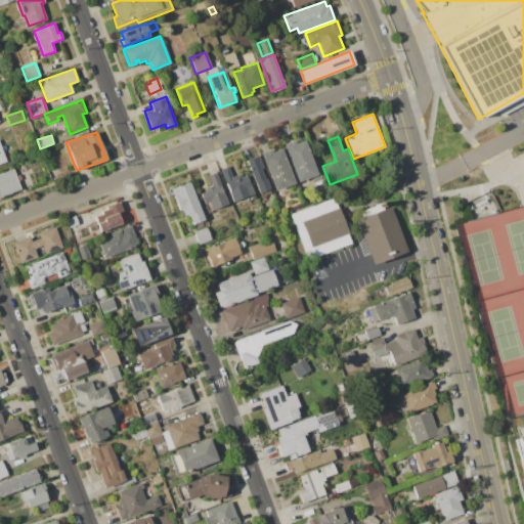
[(286,144),(295,141),(296,143),(306,140),(318,175),(299,182),(286,144)]
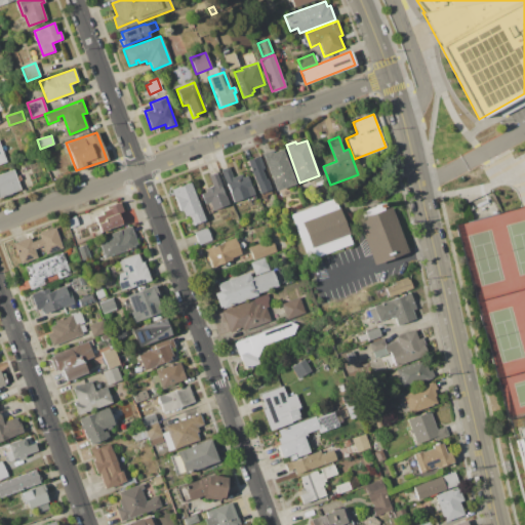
[(263,154),(273,151),(273,153),(283,149),(296,184),(276,191),(263,154)]
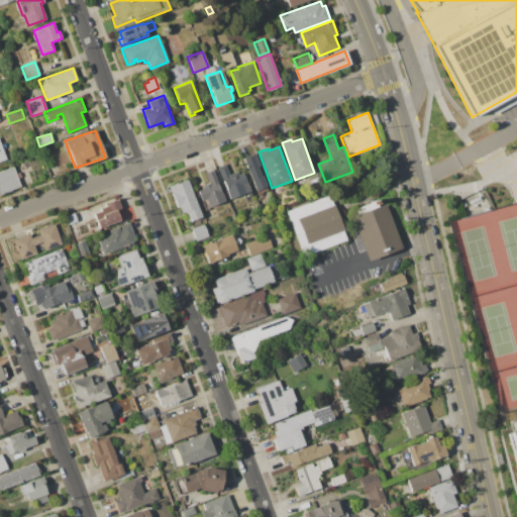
[(243,158),(255,153),(260,166),(257,167),(261,176),(264,175),(268,186),(267,186),(270,195),(259,199),(243,158)]
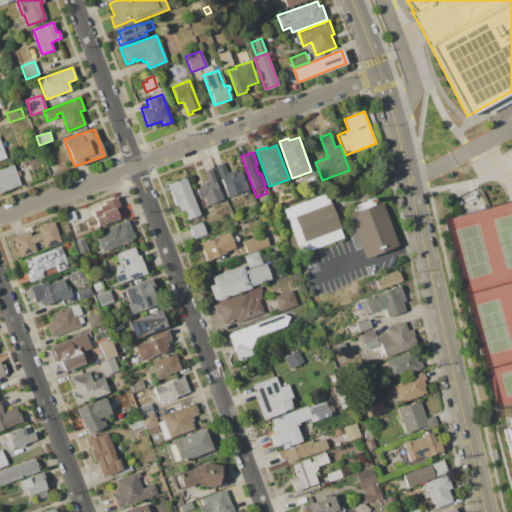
[(216,165),(223,163),(226,173),(235,170),(237,173),(241,171),(248,189),(228,197),(216,165)]
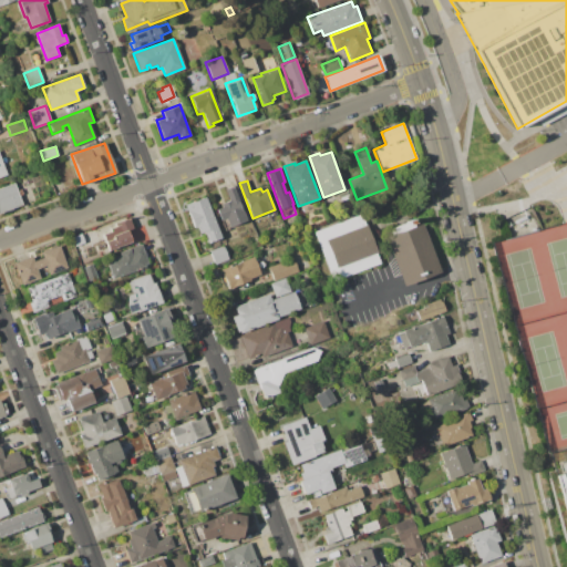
[(0,187),(14,183),(17,189),(21,188),(23,195),(19,196),(22,205),(0,212),(0,187)]
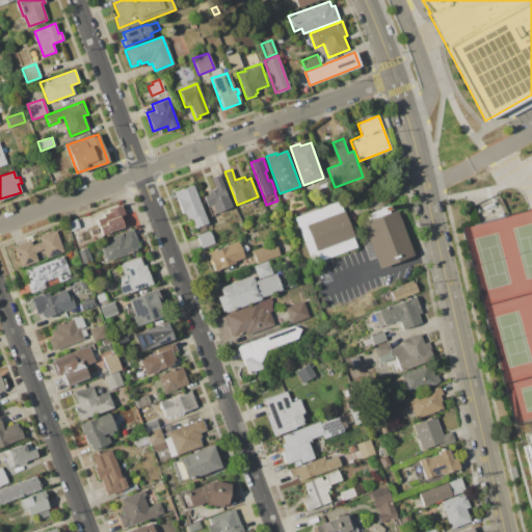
[(219,174),(232,207),(215,213),(213,206),(208,207),(204,195),(208,194),(207,191),(216,188),(212,177),(219,174)]
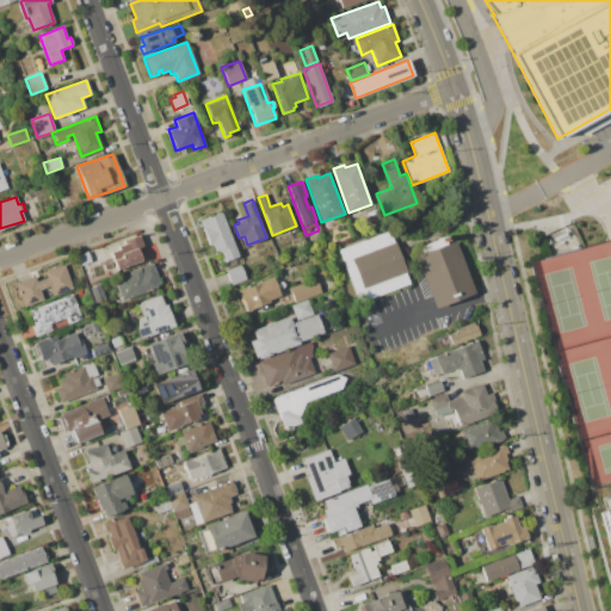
[(221,213),(239,257),(224,263),(220,250),(214,252),(211,245),(208,246),(198,221),(221,213)]
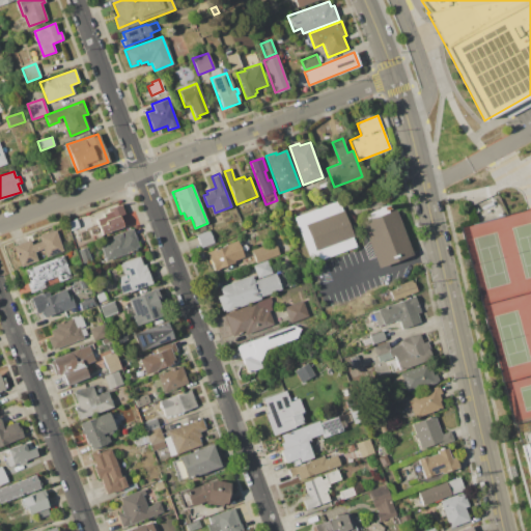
[(294,217),(338,200),(356,246),(311,263),(294,217)]
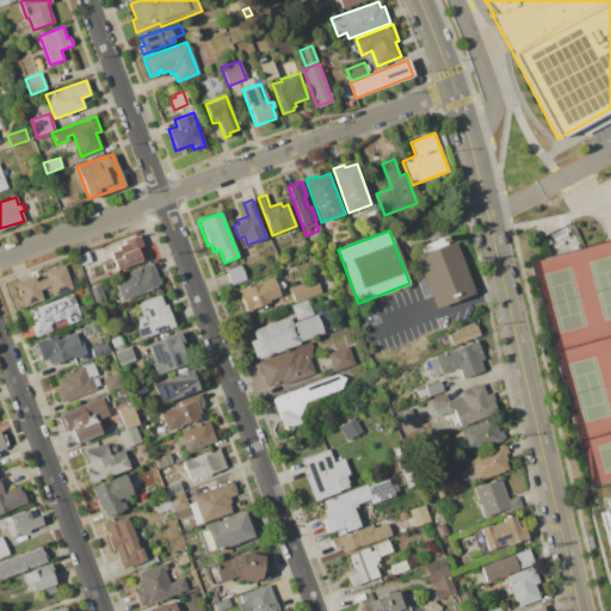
[(118,270),(111,253),(119,250),(118,247),(124,245),(123,241),(139,234),(143,247),(137,250),(142,261),(118,270)]
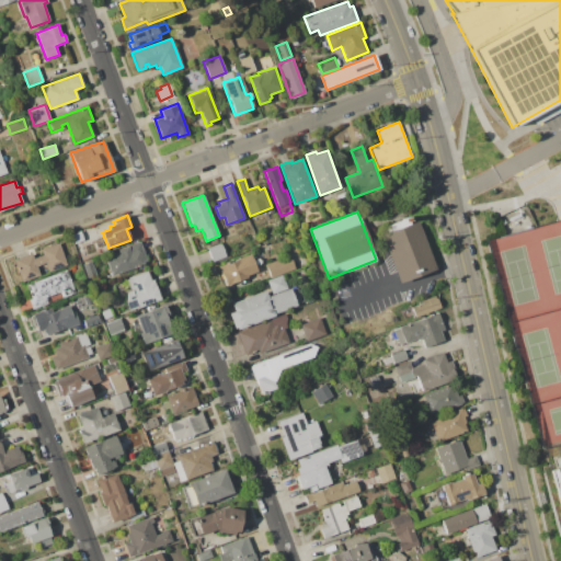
[(380,235),(403,226),(400,219),(408,216),(410,224),(416,221),(434,268),(399,283),(380,235)]
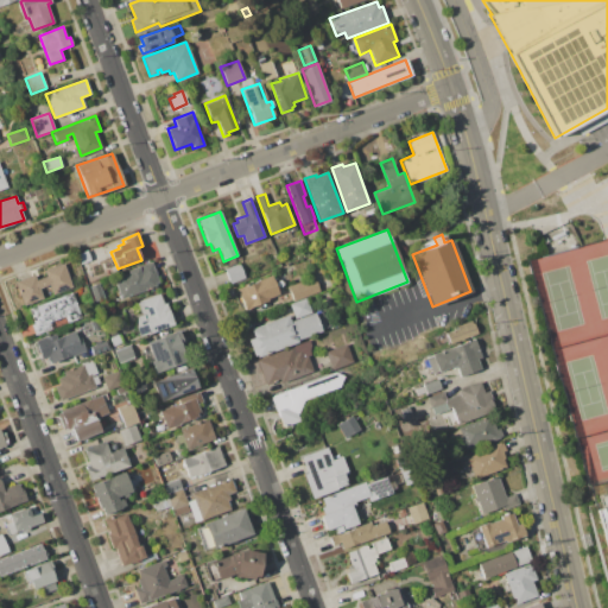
[(244,248),(253,245),(257,254),(248,258),(244,248)]
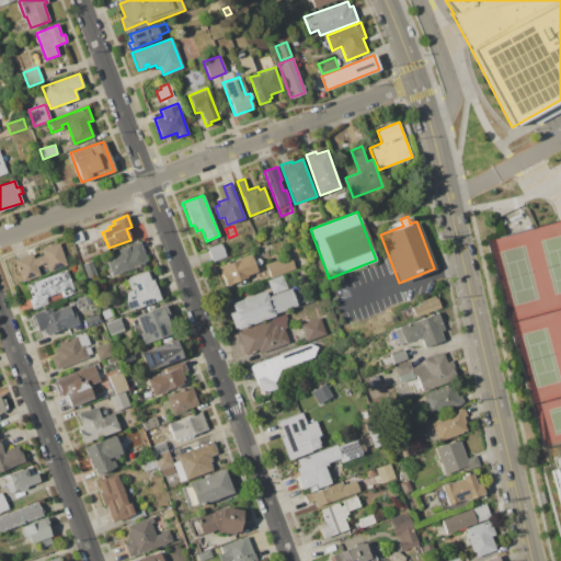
[(80,231),(83,240),(75,243),(71,233),(80,231)]
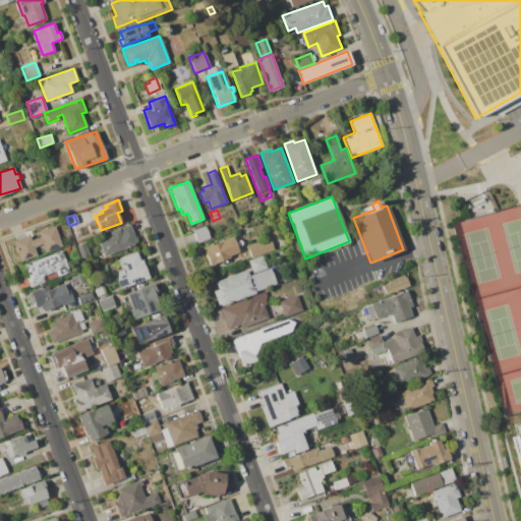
[(105,255),(98,236),(102,234),(103,237),(111,234),(110,231),(130,224),(134,237),(133,237),(136,244),(105,255)]
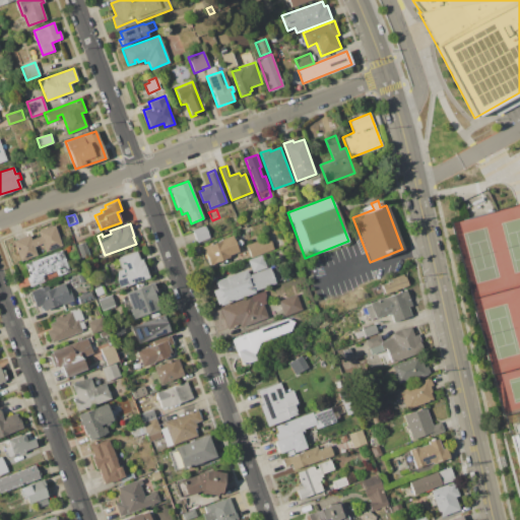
[(12,241),(29,235),(31,240),(40,237),(38,231),(55,224),(62,246),(46,252),(45,250),(36,253),(37,256),(20,262),(12,241)]
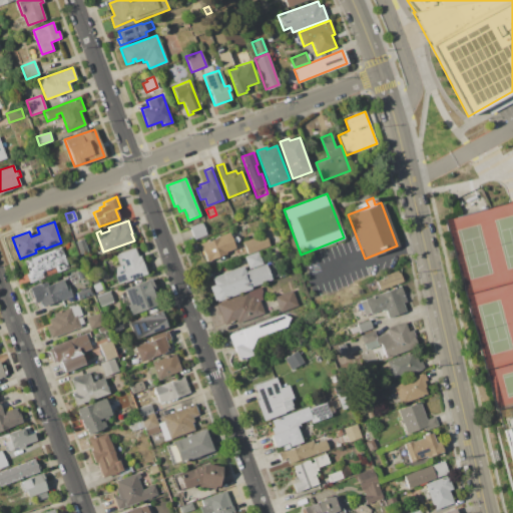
[(78,224),(85,221),(87,229),(80,232),(78,224)]
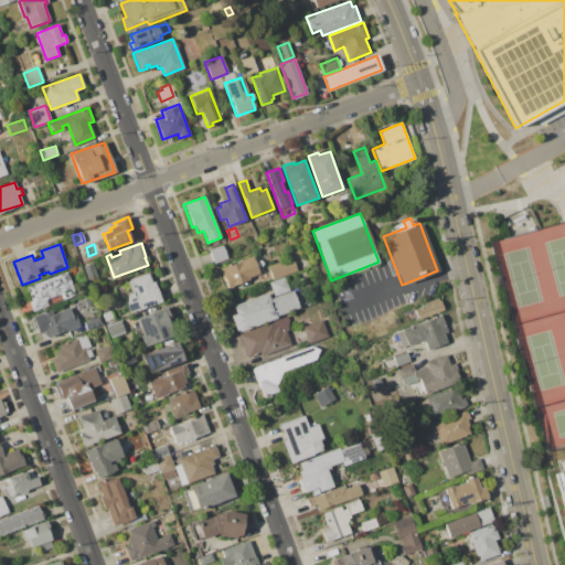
[(209,249),(222,245),(226,259),(214,263),(209,249)]
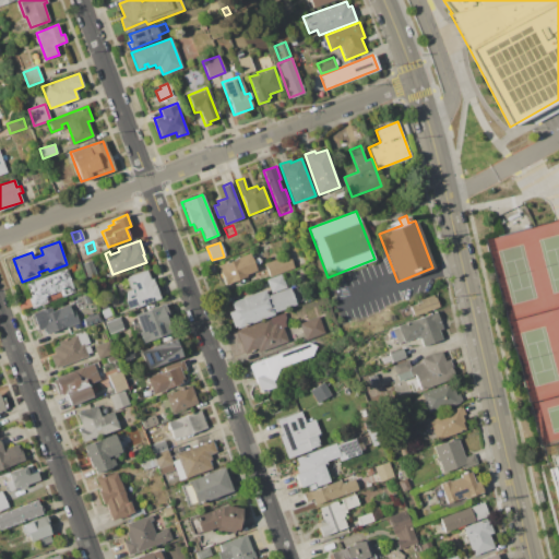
[(217,266),(250,253),(256,270),(247,274),(248,276),(224,285),(217,266)]
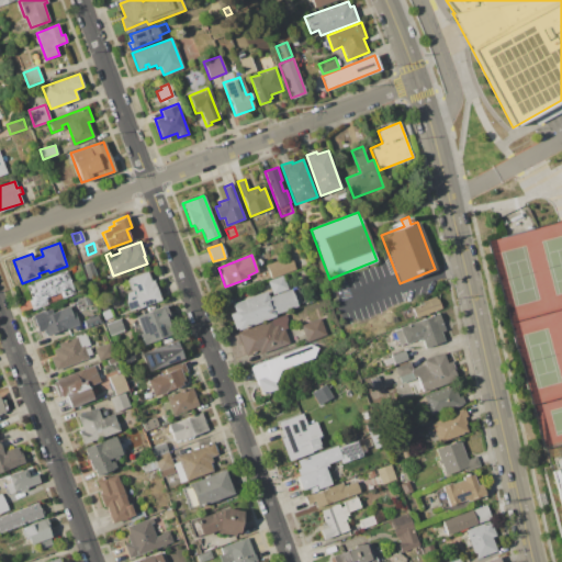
[(268,265),(291,257),(296,269),(273,278),(268,265)]
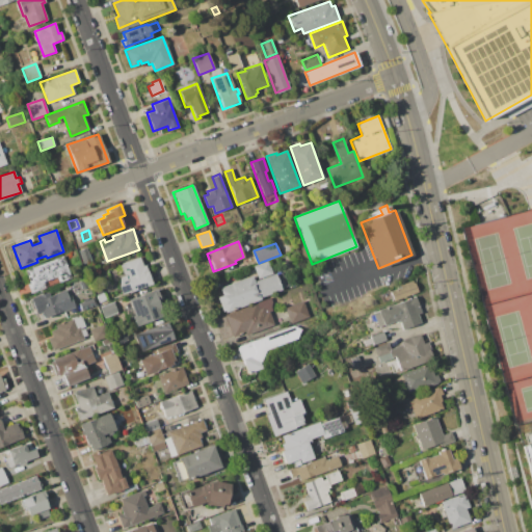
[(79,250),(91,246),(96,259),(83,263),(79,250)]
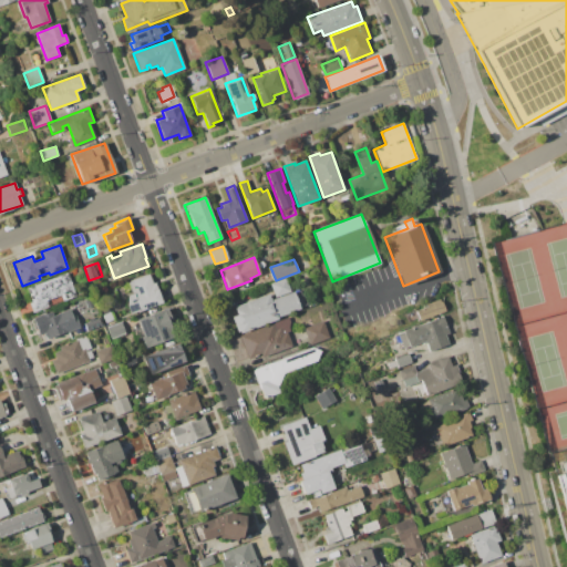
[(27,287),(66,272),(75,296),(63,301),(61,295),(47,300),(49,306),(32,312),(29,302),(32,301),(27,287)]
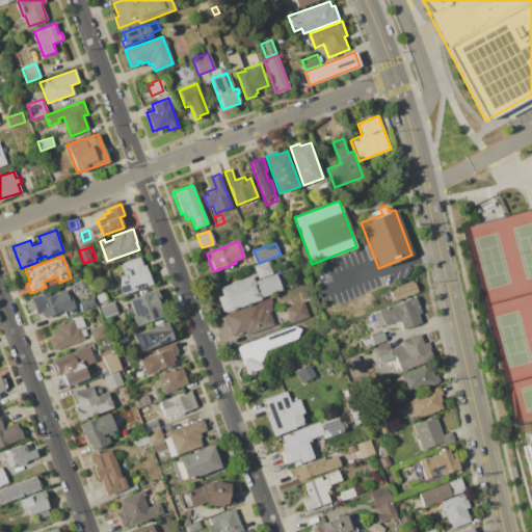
[(123,294),(118,287),(120,276),(125,275),(121,263),(139,257),(142,265),(145,264),(152,284),(123,294)]
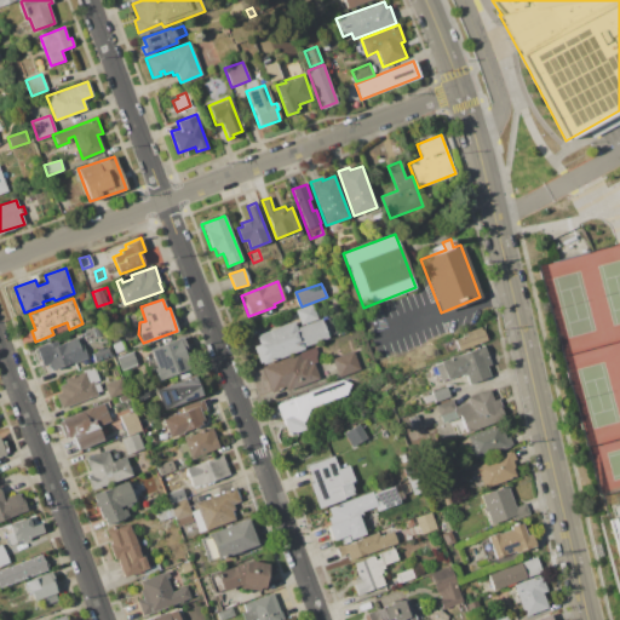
[(296,310),(314,304),(319,319),(300,325),(296,310)]
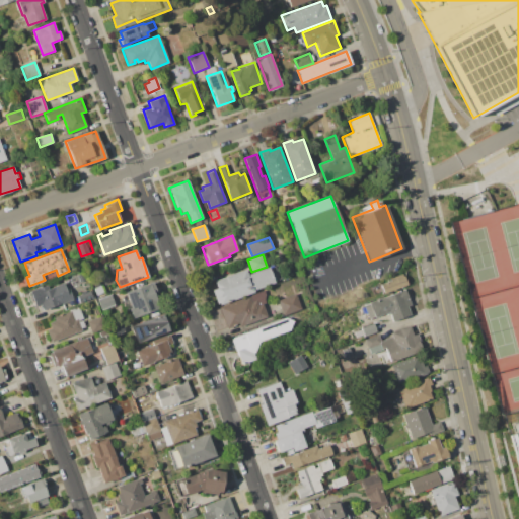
[(215,281),(245,269),(248,275),(269,267),(275,282),(254,290),(255,292),(220,306),(220,303),(217,304),(212,291),(217,288),(215,281)]
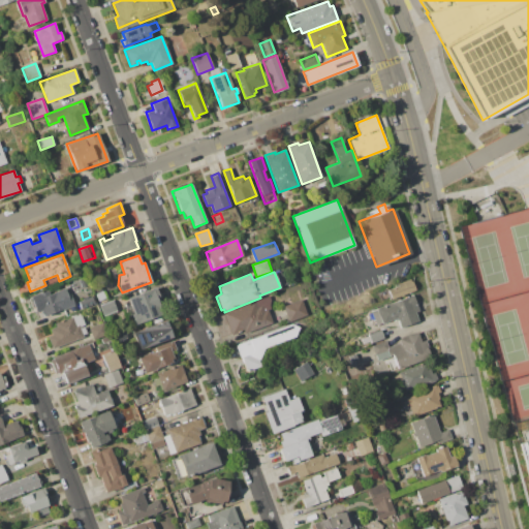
[(79,280),(85,278),(87,285),(82,287),(79,280)]
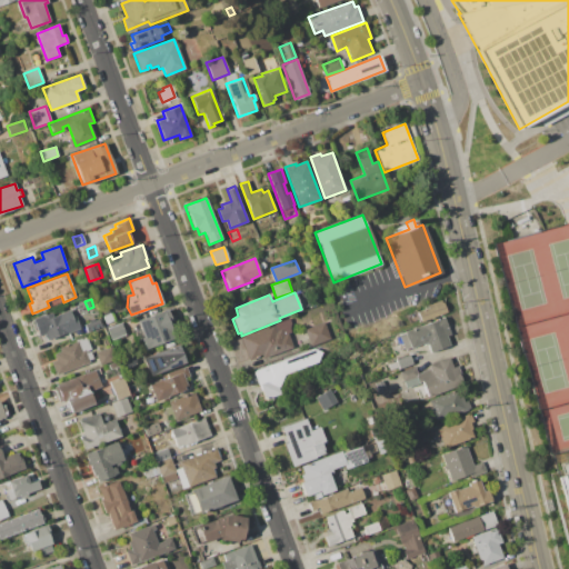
[(417,311),(429,307),(429,305),(440,300),(441,302),(443,302),(447,312),(421,322),(417,311)]
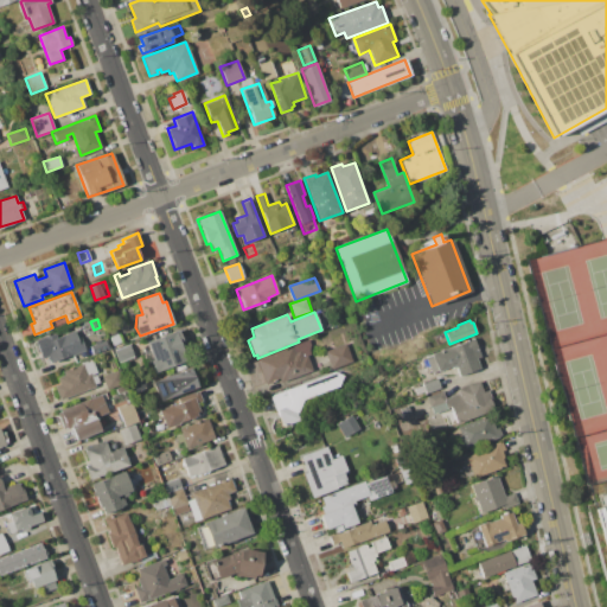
[(51,363),(49,357),(45,358),(43,351),(46,350),(44,344),(46,343),(44,337),(56,333),(58,337),(65,334),(64,332),(75,328),(77,338),(81,337),(85,350),(51,363)]
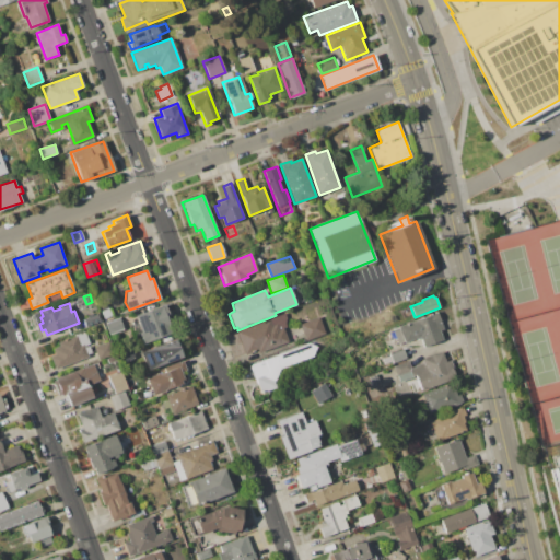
[(137,315),(164,304),(168,314),(165,315),(172,333),(143,343),(140,334),(143,331),(137,315)]
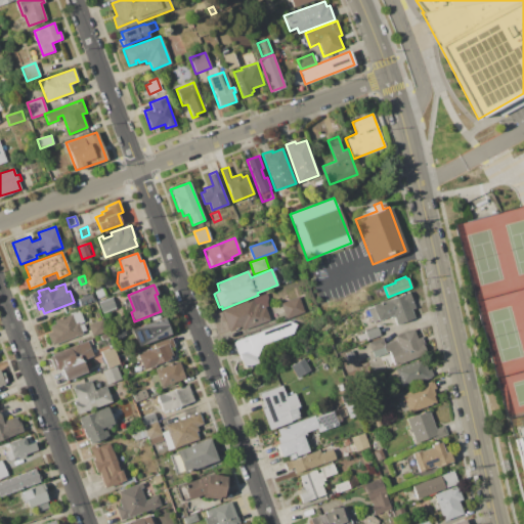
[(95,291),(103,288),(106,295),(97,299),(95,291)]
